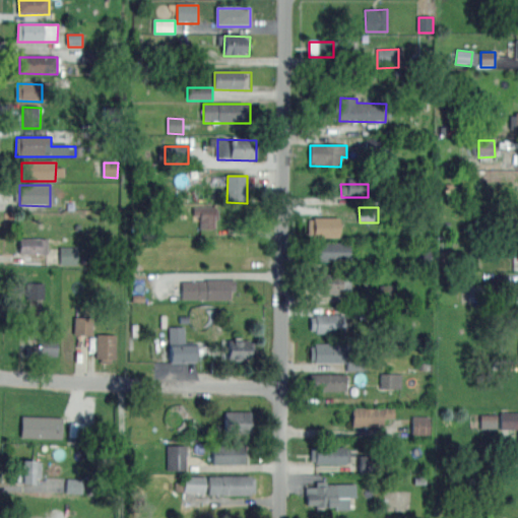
[(201,230),(217,231),(217,208),(194,208),(194,216),(201,216),(201,230)]
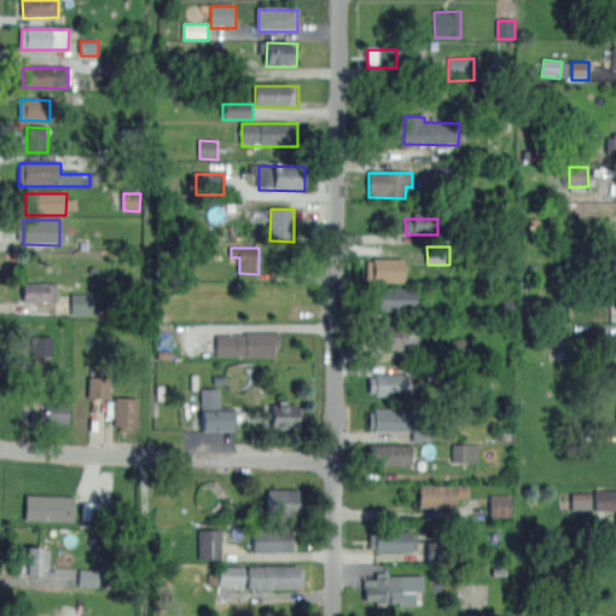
[(405,260),(367,260),(367,284),(405,283),(405,260)]
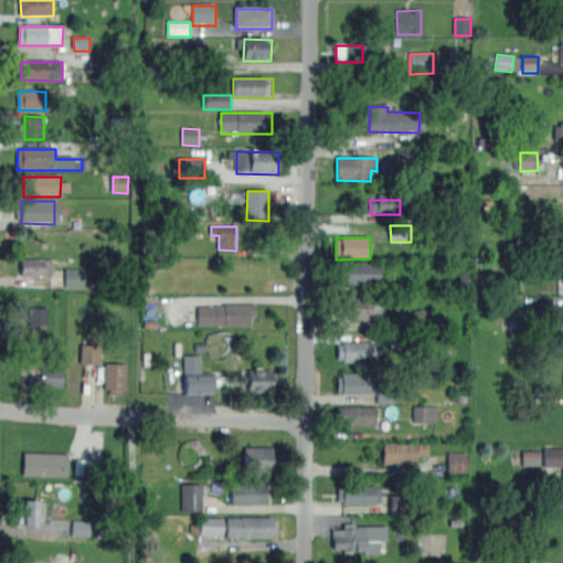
[(52,277),(53,261),(21,259),(21,276),(52,277)]
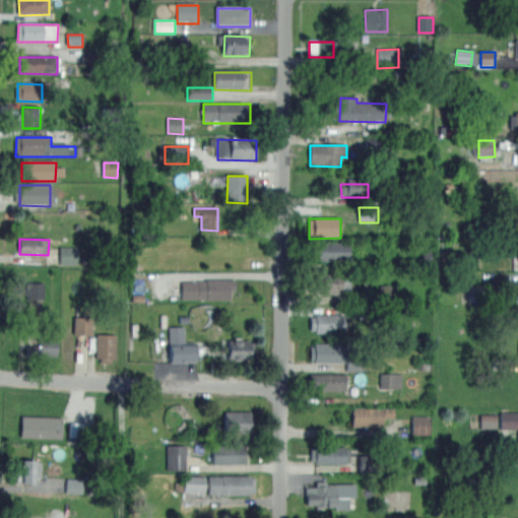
[(350,244),(314,245),(315,262),(351,262),(350,244)]
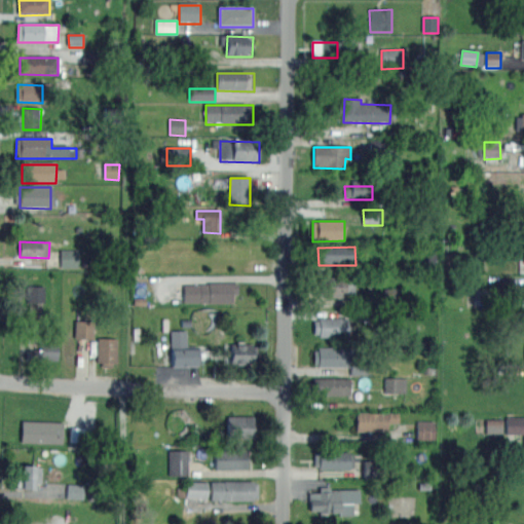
[(80,268),(80,251),(62,252),(62,269),(80,268)]
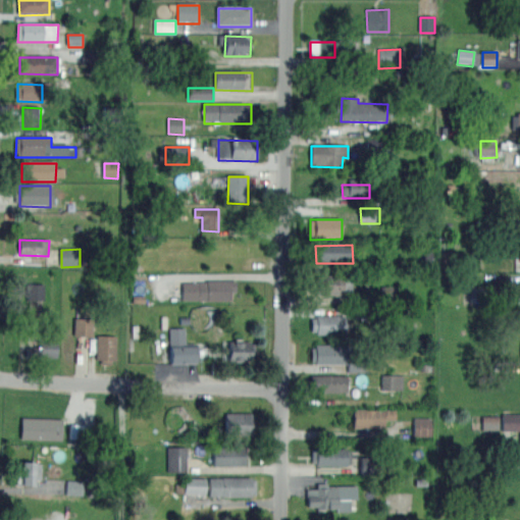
[(353,296),(353,276),(318,277),(319,297),(353,296)]
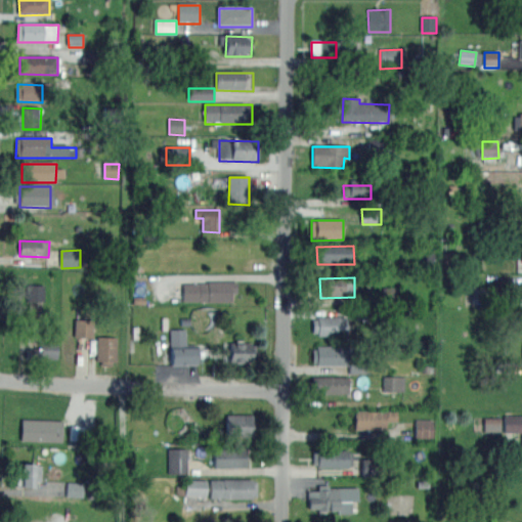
[(184,285),(184,304),(232,303),(231,295),(237,295),(237,284),(184,285)]
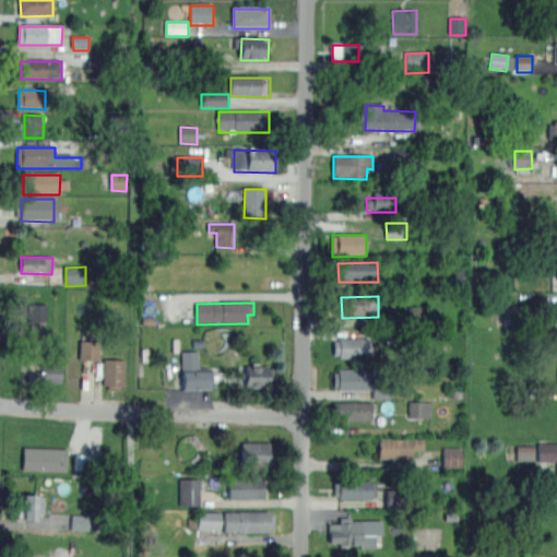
[(48,305),(27,306),(27,324),(48,323),(48,305)]
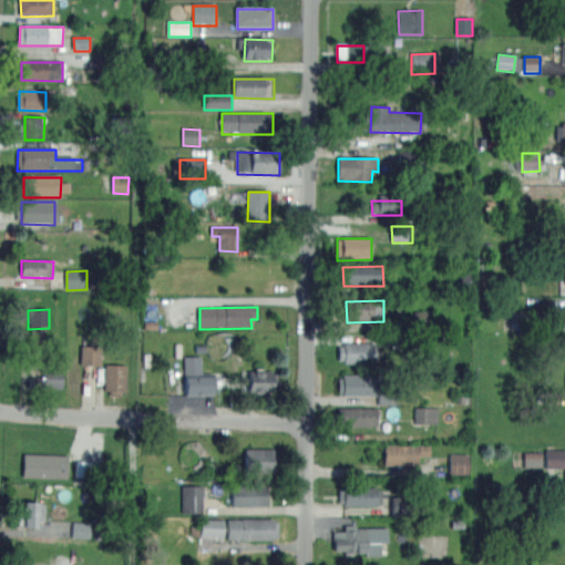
[(339,365),(377,365),(377,343),(339,345),(339,365)]
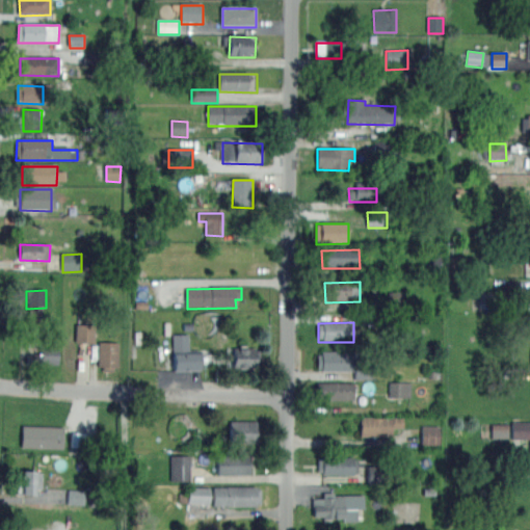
[(95,344),(95,326),(77,326),(77,343),(95,344)]
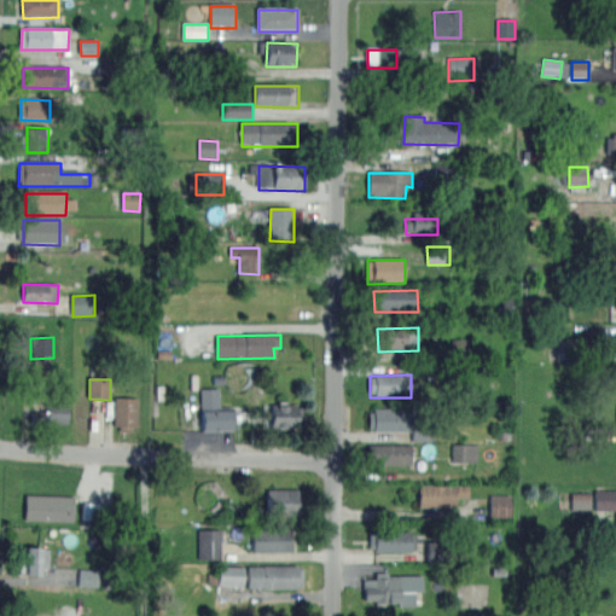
[(203,433),(234,433),(233,408),(221,408),(220,389),(202,390),(203,433)]
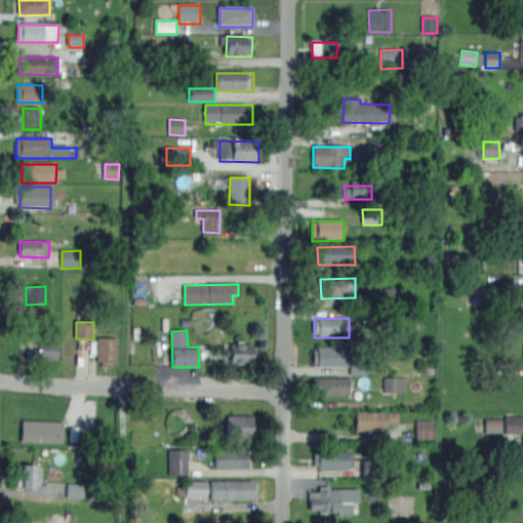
[(118,339),(98,338),(98,367),(117,367),(118,339)]
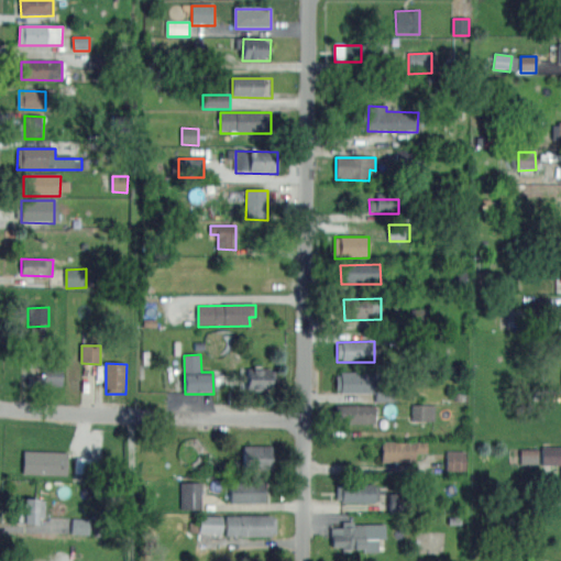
[(31,384),(44,384),(44,387),(63,387),(62,366),(31,367),(31,384)]
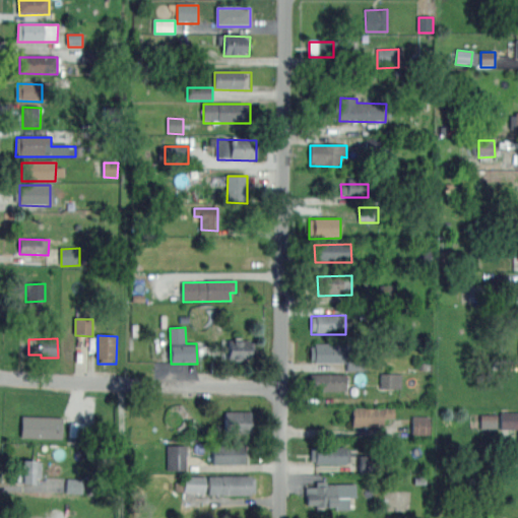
[(255,340),(223,341),(224,361),(255,361),(255,340)]
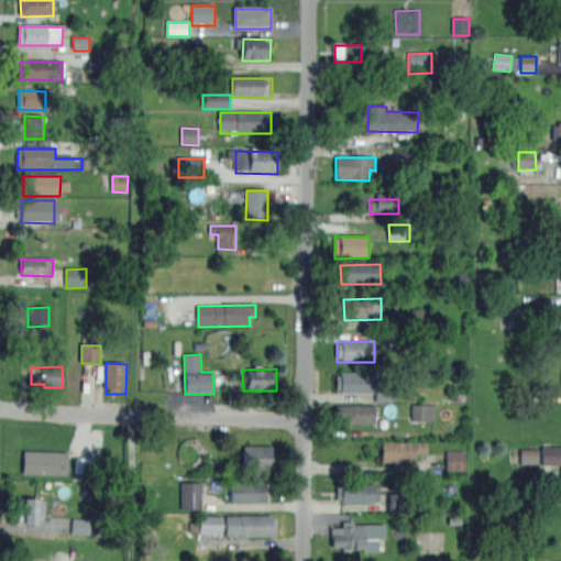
[(338,394),(374,394),(374,374),(338,374),(338,394)]
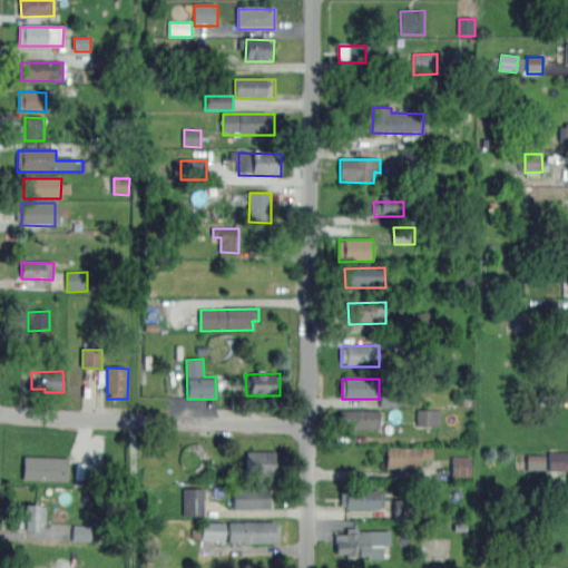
[(381,409),(382,392),(400,392),(400,409),(381,409)]
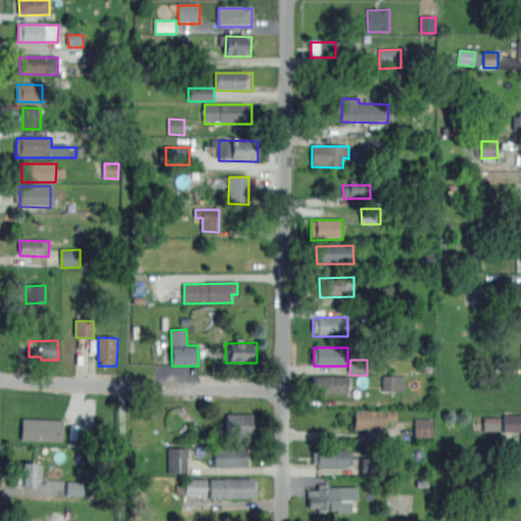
[(348,394),(348,378),(312,377),(312,394),(348,394)]
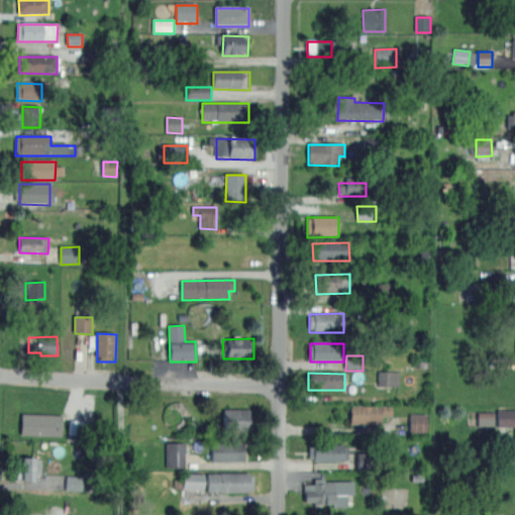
[(400,373),(379,373),(379,387),(400,388),(400,373)]
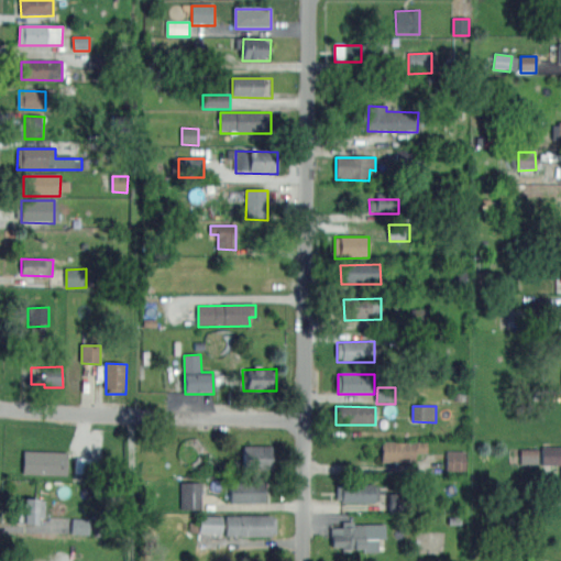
[(428,443),(383,443),(383,463),(417,463),(417,454),(428,454),(428,443)]
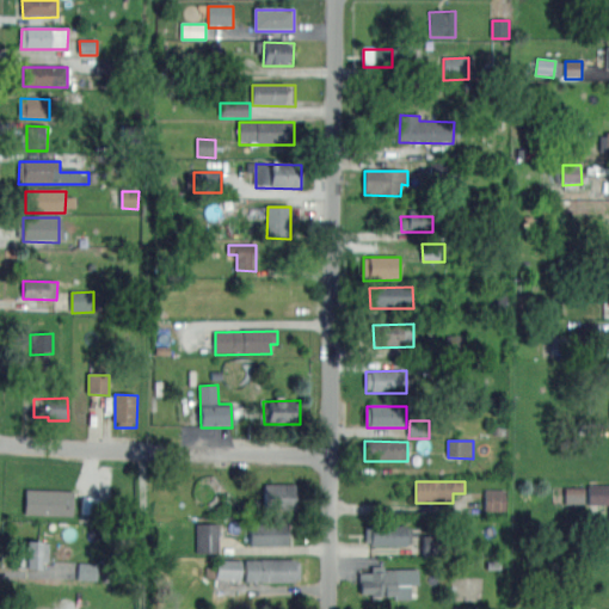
[(296,512),(296,485),(266,485),(265,511),(296,512)]
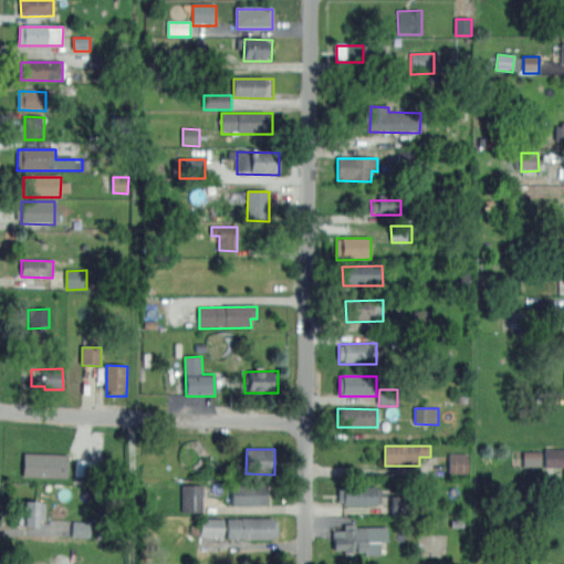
[(563,450),(545,451),(545,469),(563,469),(563,450)]
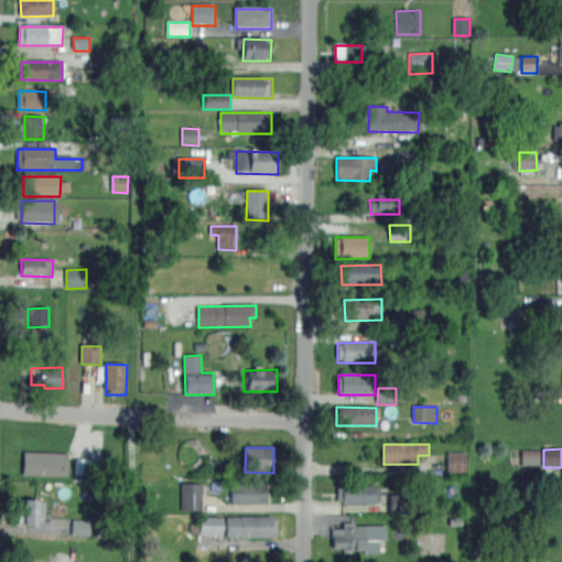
[(67,477),(68,454),(24,453),(24,476),(67,477)]
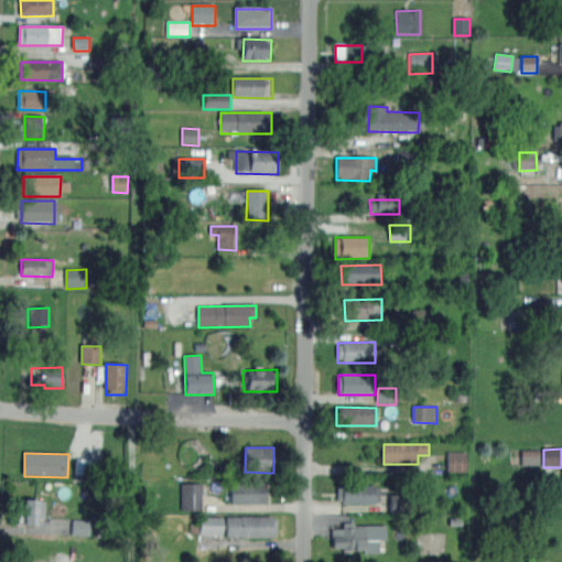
[(449,453),(449,472),(465,473),(466,454),(449,453)]
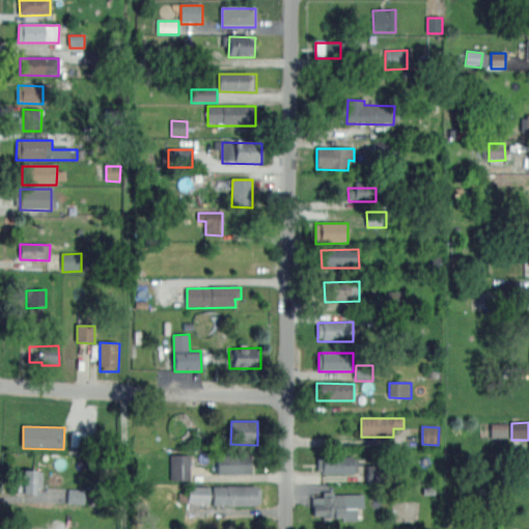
[(73,433),(72,447),(85,448),(86,434),(73,433)]
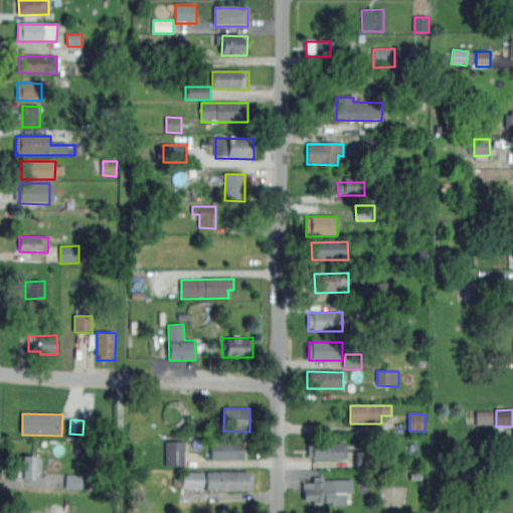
[(243,443),(212,442),(211,460),(243,461),(243,443)]
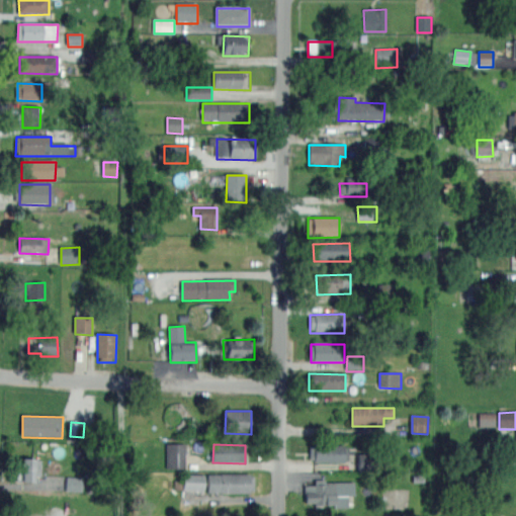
[(168,469),(186,469),(186,445),(167,445),(168,469)]
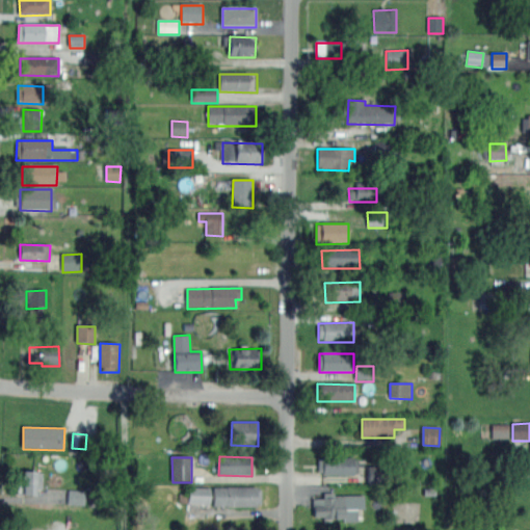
[(360,476),(360,459),(319,459),(319,476),(360,476)]
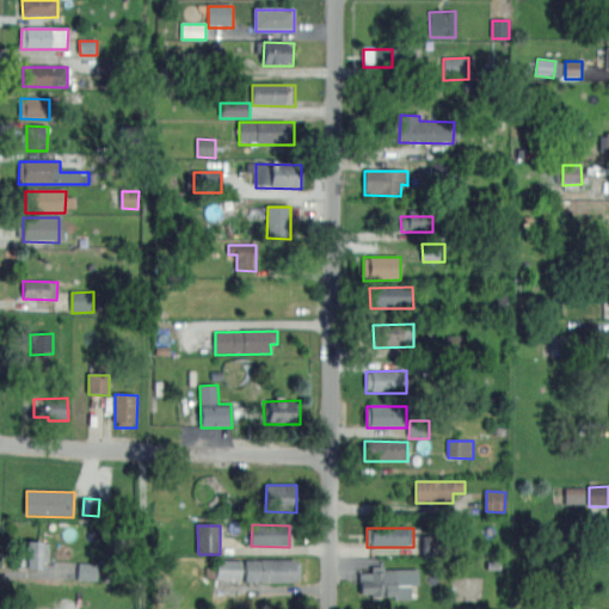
[(42,571),(43,563),(50,564),(50,543),(28,542),(28,561),(22,560),(22,570),(42,571)]
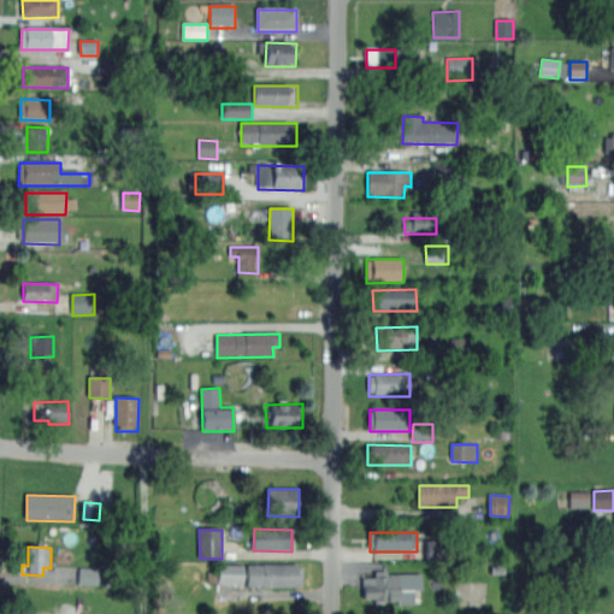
[(248,565),(248,588),(302,589),(302,566),(248,565)]
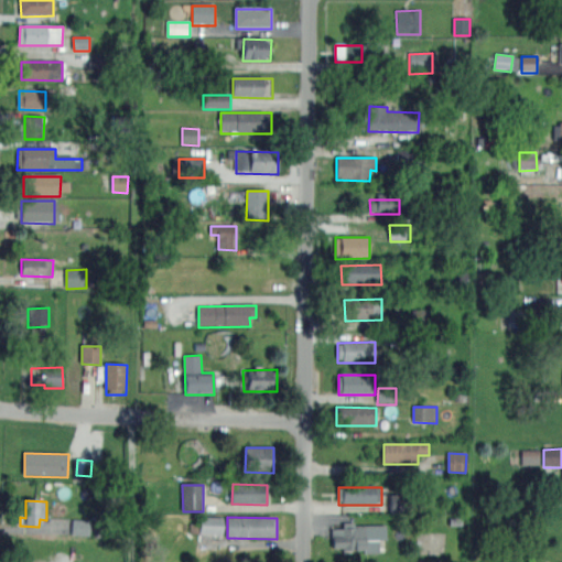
[(200,536),(224,536),(224,518),(201,518),(200,536)]
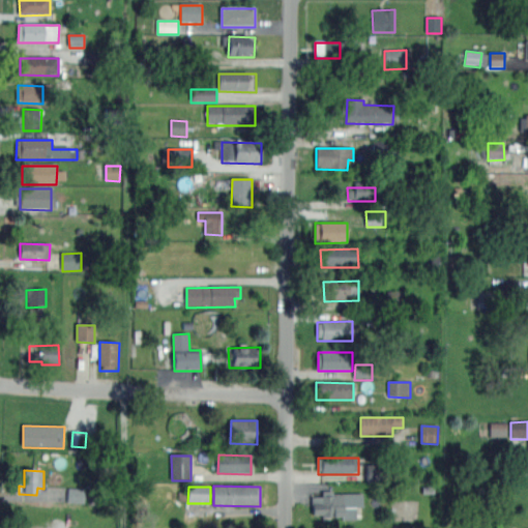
[(68,504),(85,504),(86,490),(68,489),(68,504)]
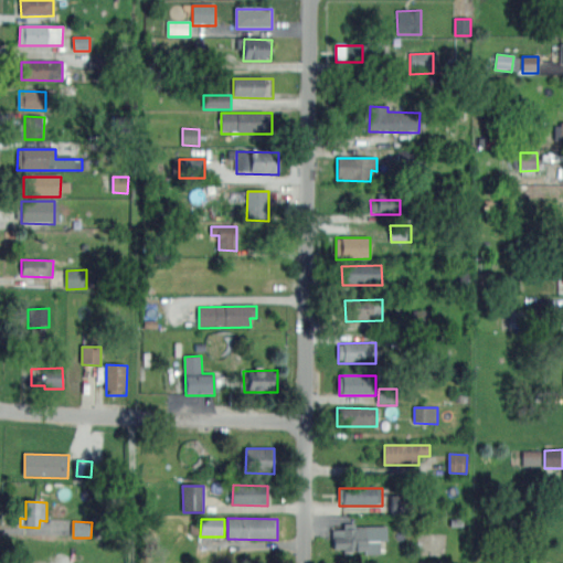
[(333,531),(333,551),(344,551),(344,554),(380,553),(380,542),(388,542),(388,526),(343,527),(343,531),(333,531)]
